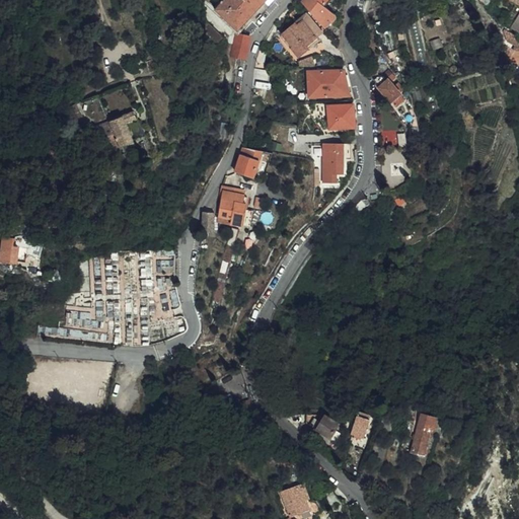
[(224,0),(215,8),(237,30),(267,0),(224,0)]
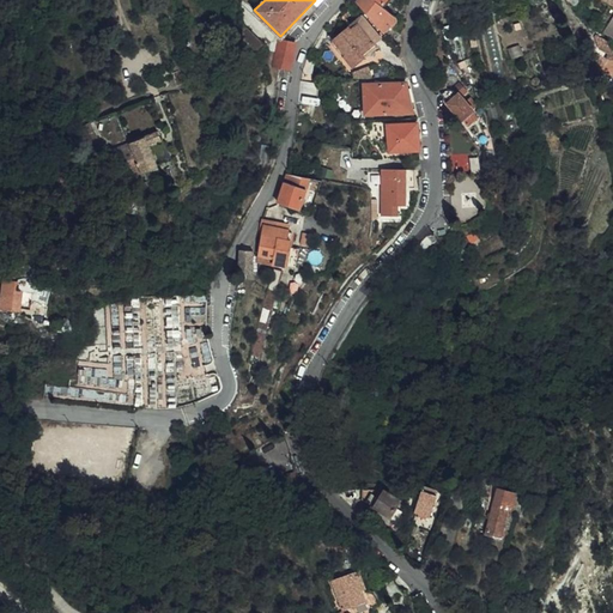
[(358,0),(371,14),(387,34),(395,26),(393,11),(384,5),(377,0),(358,0)]
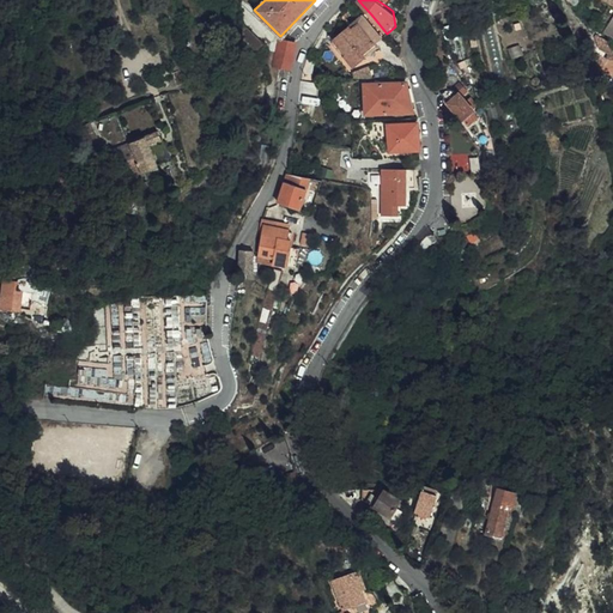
[(354,62),(387,34),(371,14),(363,23),(358,18),(352,23),(350,20),(334,35),(346,49),(344,50),(354,62)]
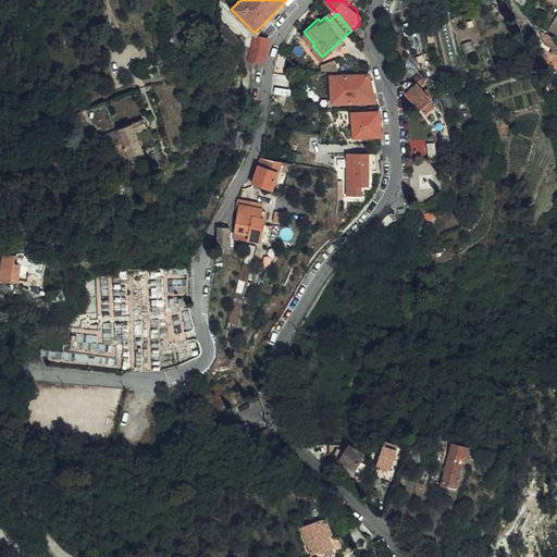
[(556,13),(546,29),(556,36),(556,13)]
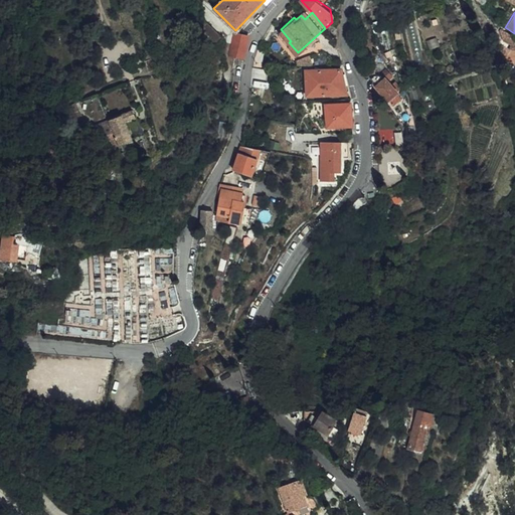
[(197,24),(217,42),(220,37),(202,19),(197,24)]
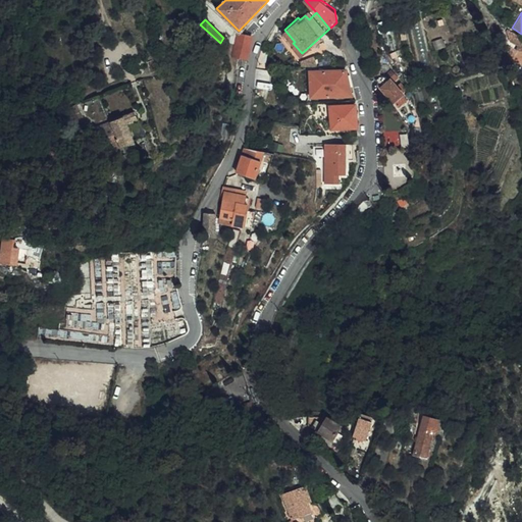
[(267,43),(267,44),(275,49),(281,37),(275,32),(267,43)]
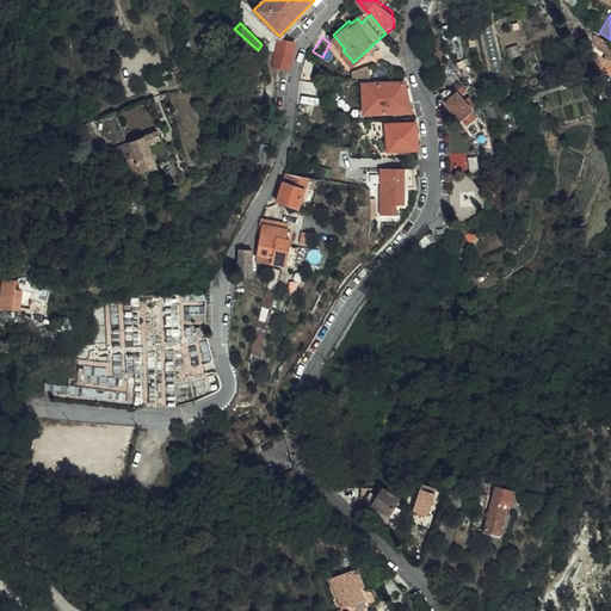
[(610,44),(598,38),(597,41),(602,53),(610,57),(609,59),(610,59),(610,44)]
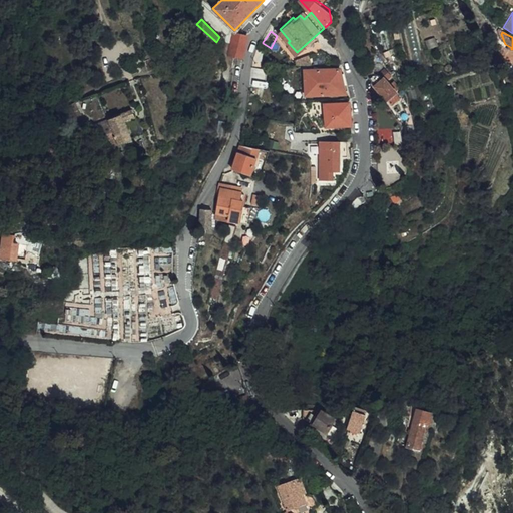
[(241,56),(247,36),(234,35),(229,54),(232,56),(241,56)]
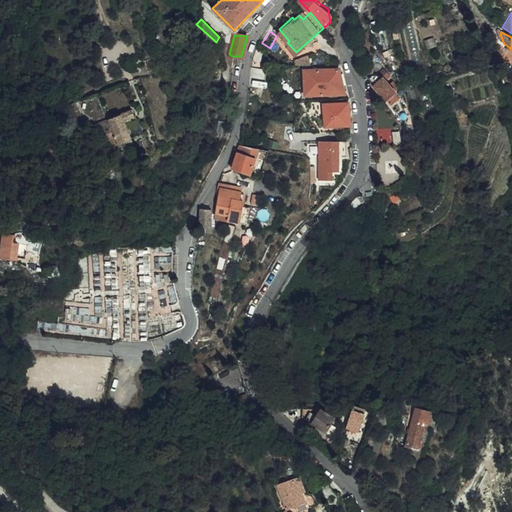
[(511,49),(510,49),(500,48),(503,60),(511,64),(511,49)]
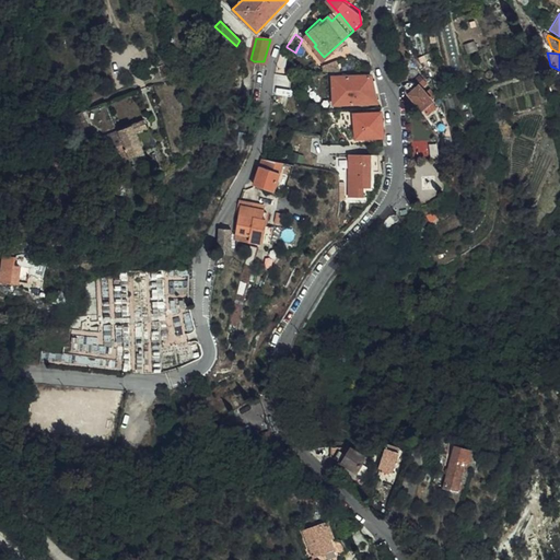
[(323,65),(324,70),(339,69),(338,57),(323,65)]
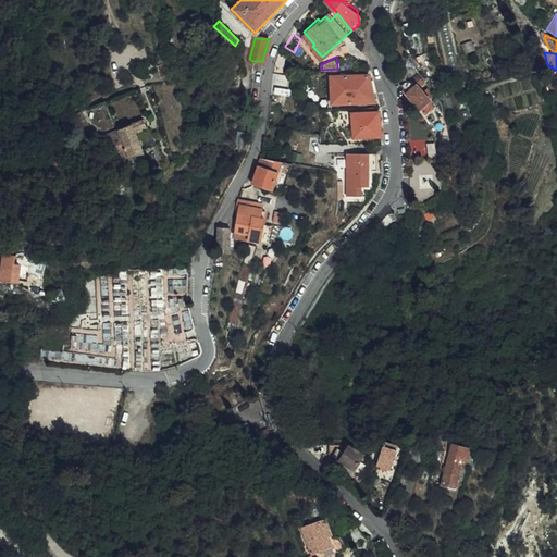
[(286,90),(287,74),(275,73),(274,89),(286,90)]
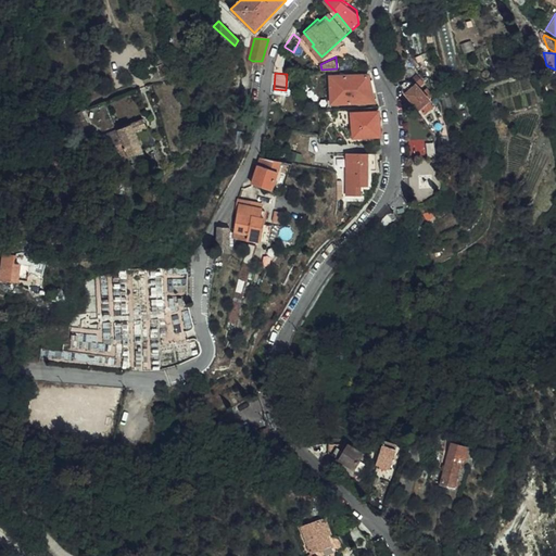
[(368,74),(329,77),(332,103),(374,100),(368,74)]
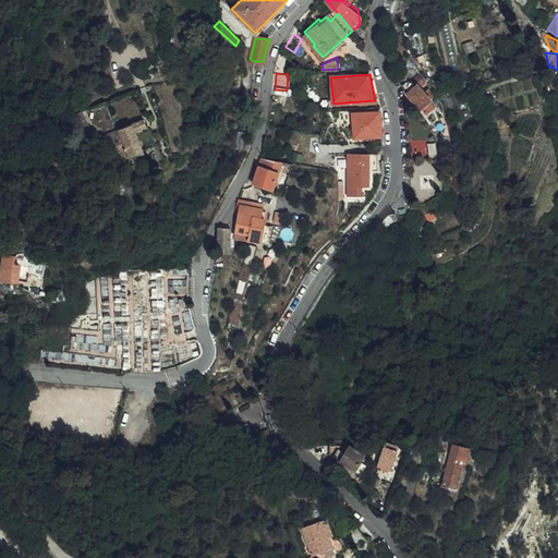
[(417,79),(413,83),(420,91),(425,87),(417,79)]
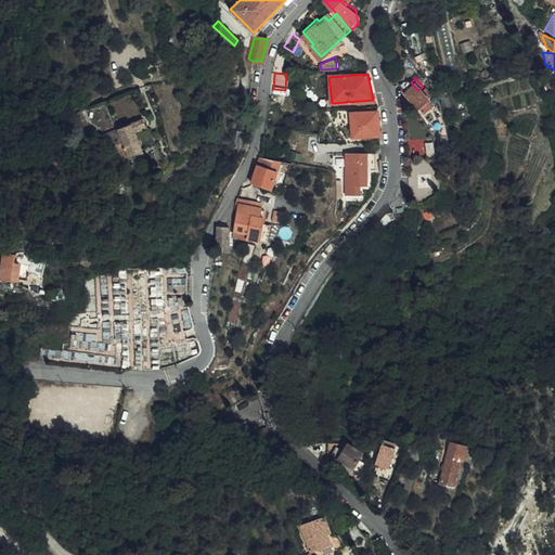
[(417,90),(411,82),(408,80),(400,87),(404,99),(413,111),(414,110),(426,100),(422,95),(417,90)]
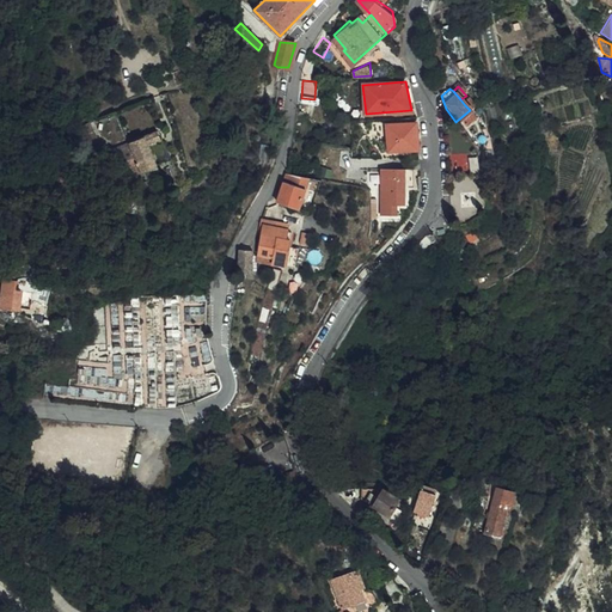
[(470,102),(465,105),(470,110),(457,121),(459,123),(465,130),(476,121),(472,116),(473,115),(471,111),(475,109),(470,102)]
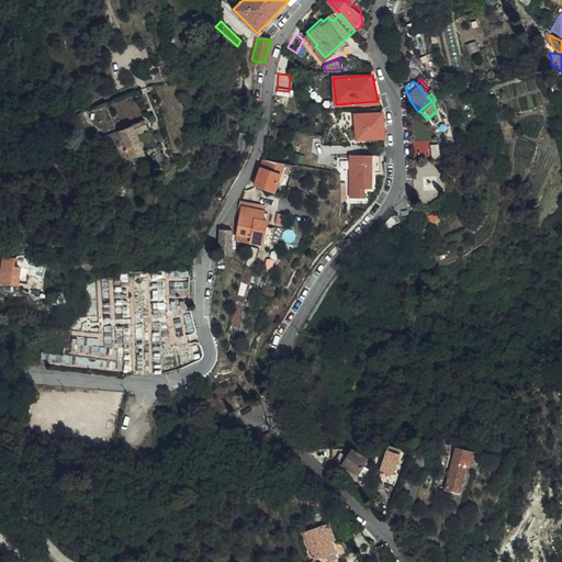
[(86,121),(99,122),(92,94),(79,101),(86,121)]
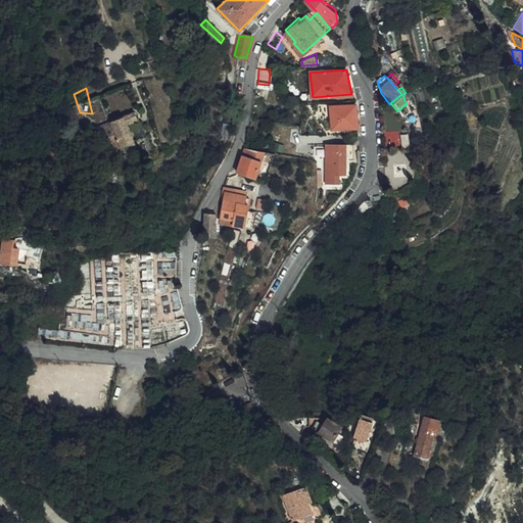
[(45,97),(39,91),(32,98),(39,105),(45,97)]
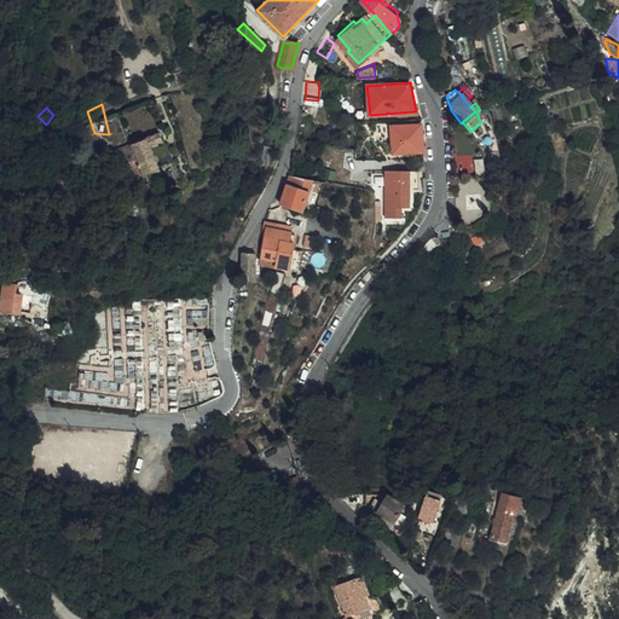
[(394,152),(422,150),(420,120),(392,122),(394,152)]
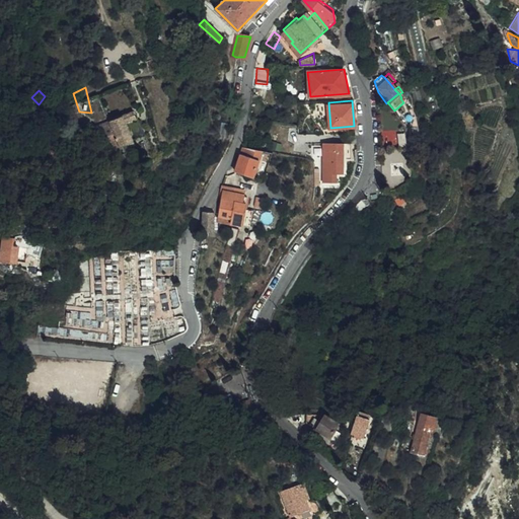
[(140,118),(138,110),(112,116),(118,144),(130,141),(128,130),(131,129),(129,120),(140,118)]
